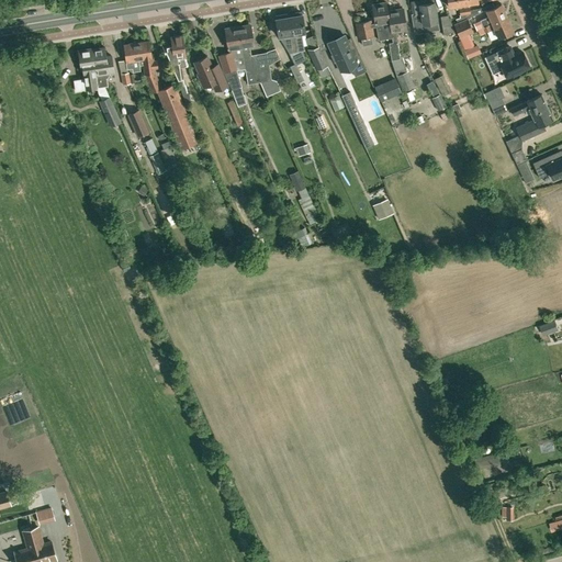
[(426,2),(425,0),(422,0),(411,2),(413,15),(420,14),(422,14),(420,17),(420,19),(422,20),(423,23),(430,22),(431,29),(438,27),(437,21),(434,1),(426,2)]
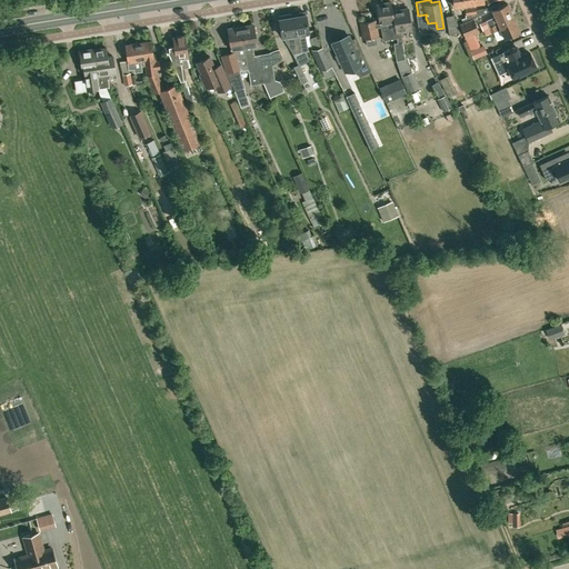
[(470,13),(468,0),(452,0),(453,7),(461,6),(461,9),(465,9),(465,18),(461,19),(462,22),(471,19),(470,13)]
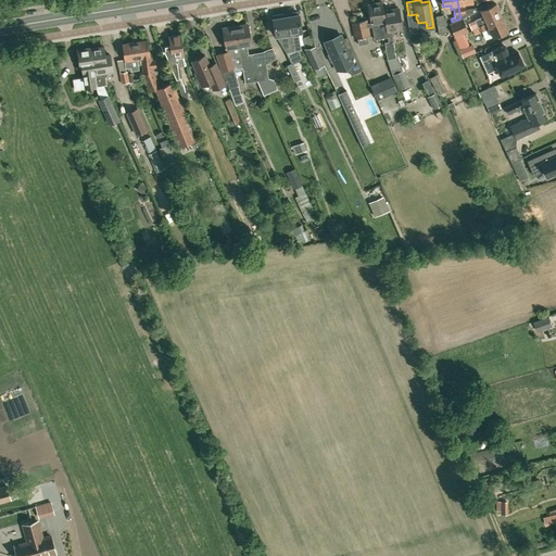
[(465,7),(465,3),(472,1),(471,0),(457,0),(459,13),(460,19),(462,17),(478,10),(477,8),(465,10),(464,7),(465,7)]
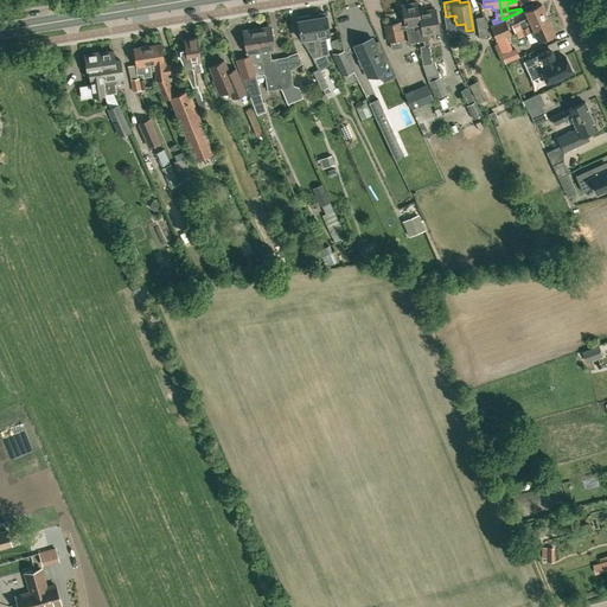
[(402,30),(406,29),(408,43),(423,40),(420,23),(419,12),(417,2),(402,4),(404,25),(401,25),(402,30)]
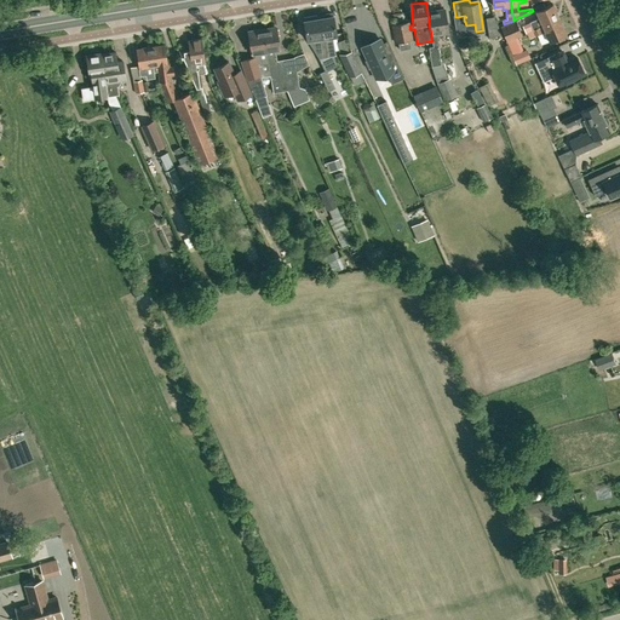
[(534,11),(537,10),(539,18),(529,22),(533,30),(539,28),(543,26),(560,18),(552,4),(545,7),(543,3),(532,7),(534,11)]
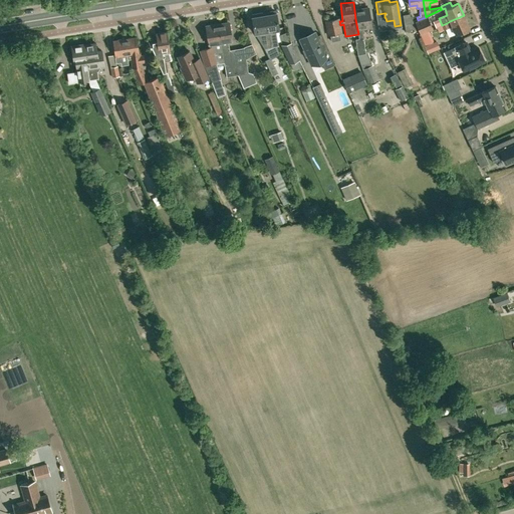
[(365,53),(361,29),(371,27),(368,8),(354,10),(355,19),(358,34),(358,38),(355,39),(357,54),(365,53)]
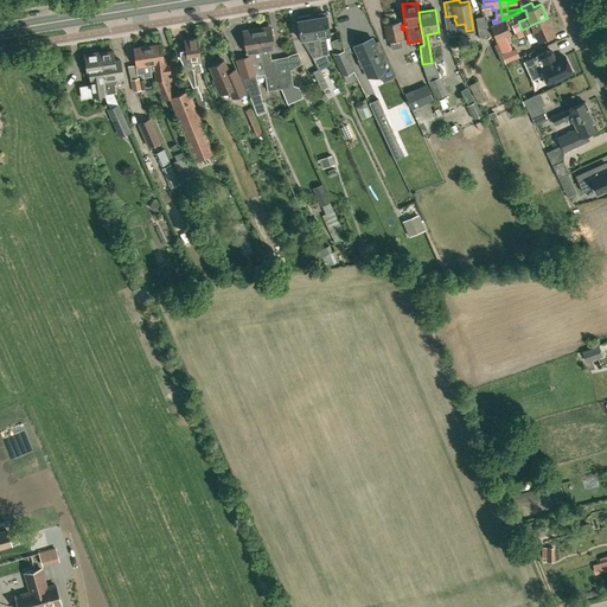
[(320,55),(328,53),(325,34),(330,34),(326,16),(325,16),(325,12),(318,13),(319,17),(314,18),(320,53),(320,55)]
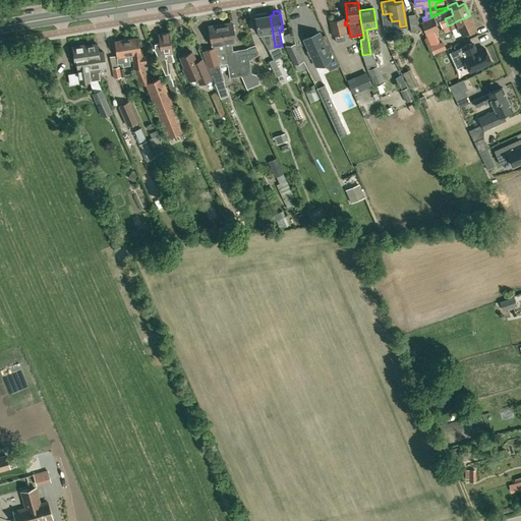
[(270,15),(266,15),(266,12),(255,14),(256,17),(255,17),(257,34),(268,48),(275,47),(275,46),(270,15)]
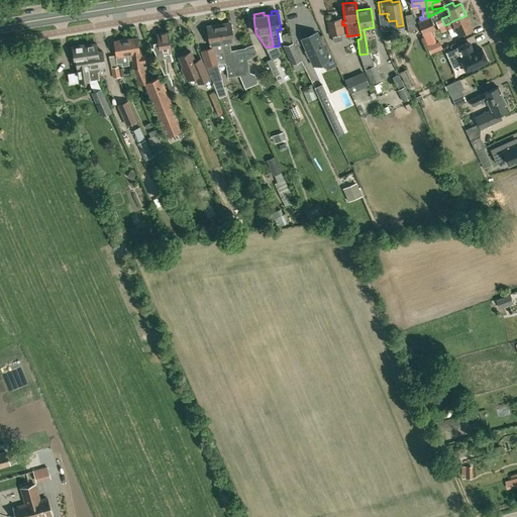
[(408,30),(418,28),(411,14),(405,15),(408,30)]
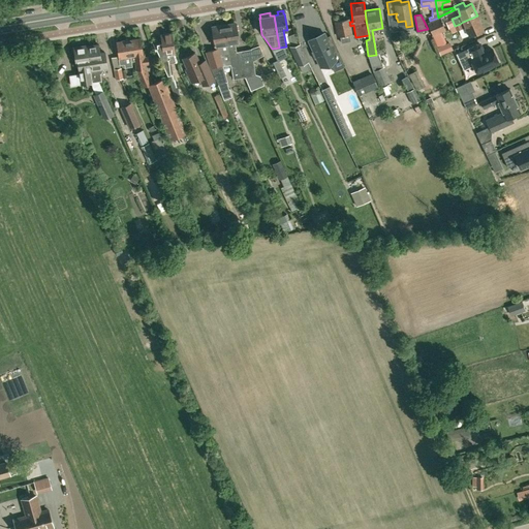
[(462,29),(466,28),(469,35),(483,29),(477,16),(463,22),(460,24),(462,28),(462,29)]
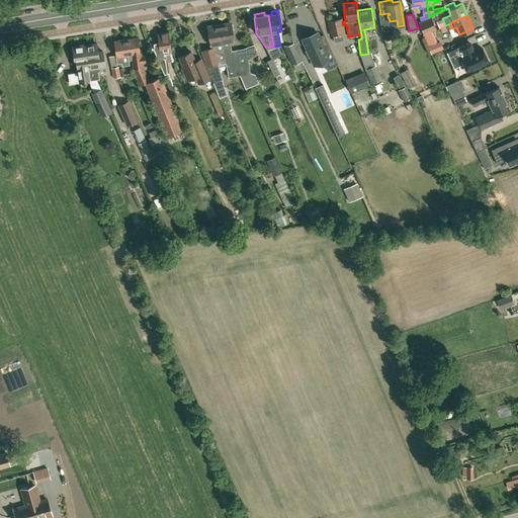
[(429,17),(421,20),(418,21),(424,34),(433,30),(436,29),(430,16),(429,17)]
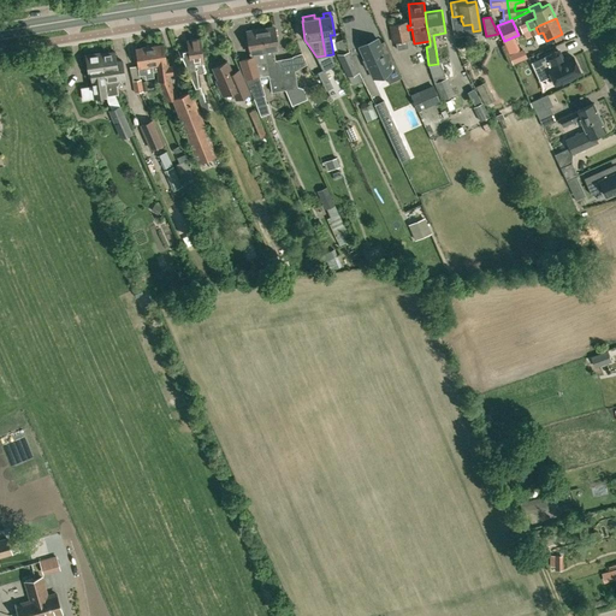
[(526,22),(519,25),(522,33),(523,33),(529,30),(526,22)]
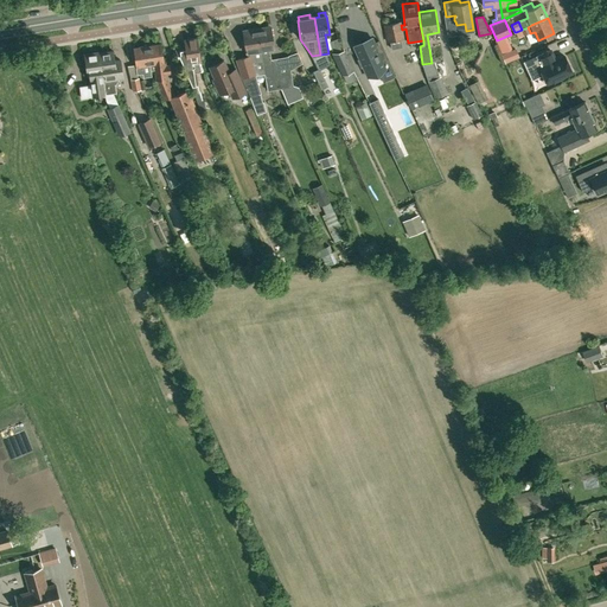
[(400,23),(384,25),(387,42),(390,40),(391,50),(402,48),(401,39),(403,38),(402,30),(401,25),(400,23)]
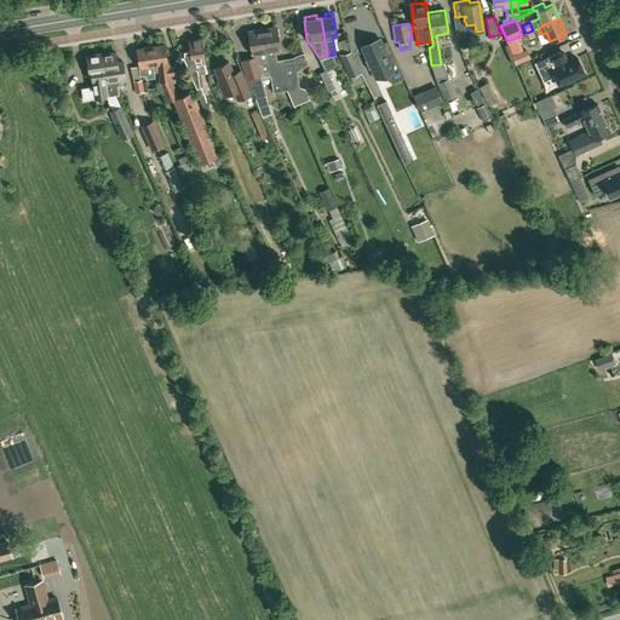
[(297,74),(279,76),(275,50),(280,49),(276,27),(263,29),(267,51),(269,61),(271,75),(270,75),(274,92),(287,90),(293,104),(308,98),(305,90),(304,87),(299,87),(297,74)]
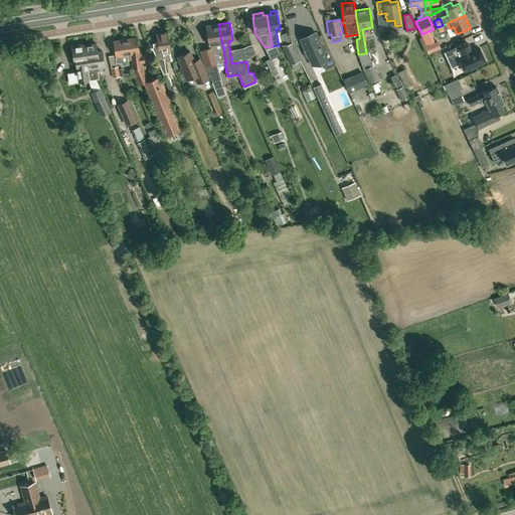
[(221,80),(216,64),(224,62),(225,62),(223,50),(221,42),(218,24),(206,26),(209,48),(200,51),(205,65),(205,66),(212,83),(221,80)]
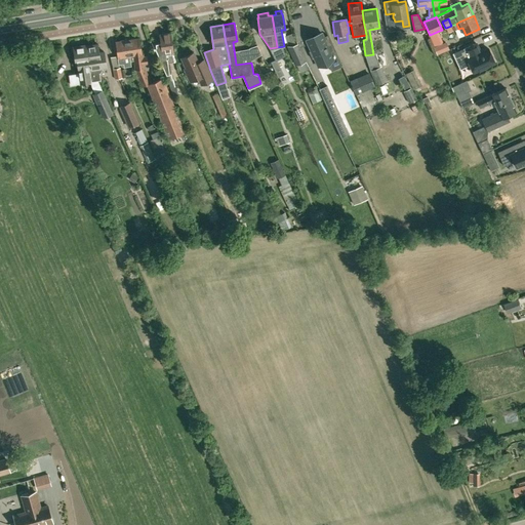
[(439,31),(430,35),(434,46),(444,42),(439,31)]
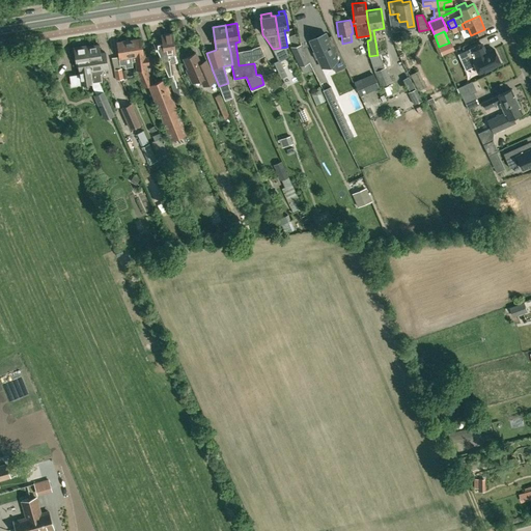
[(162,42),(154,43),(158,53),(167,74),(166,74),(172,88),(176,87),(172,73),(170,63),(175,62),(174,52),(175,52),(174,40),(173,33),(170,33),(161,34),(162,42)]
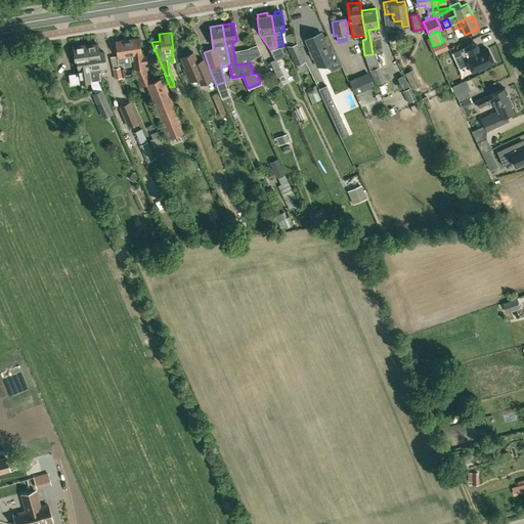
[(321,33),(305,40),(310,50),(308,51),(311,58),(313,57),(317,66),(326,61),(331,71),(341,67),(326,35),(322,36),(321,33)]
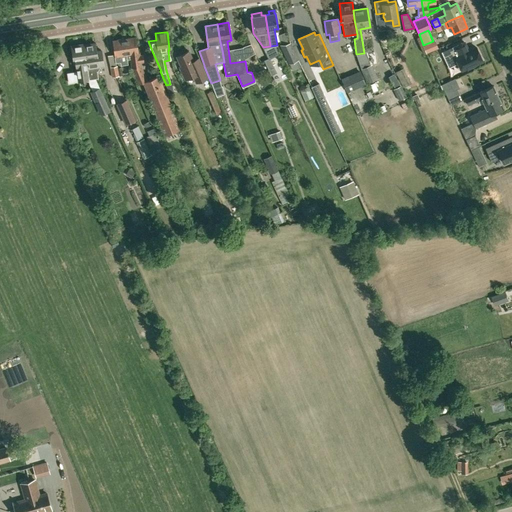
[(143,61),(142,54),(139,55),(138,53),(136,36),(124,38),(127,54),(127,58),(128,58),(130,58),(132,68),(138,84),(143,82),(147,80),(142,67),(141,62),(143,61)]
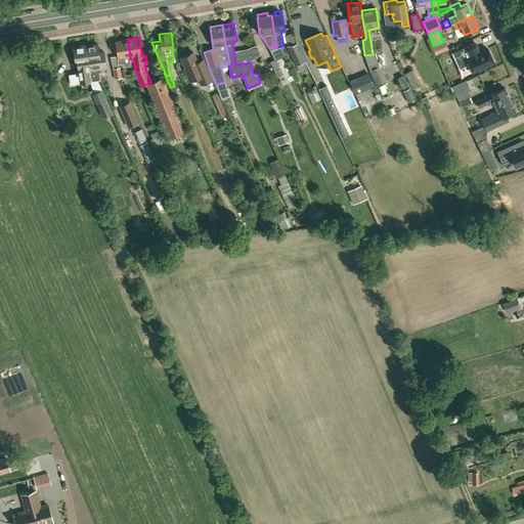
[(130,55),(127,39),(115,41),(118,57),(119,63),(124,62),(124,66),(131,64),(129,55),(130,55)]
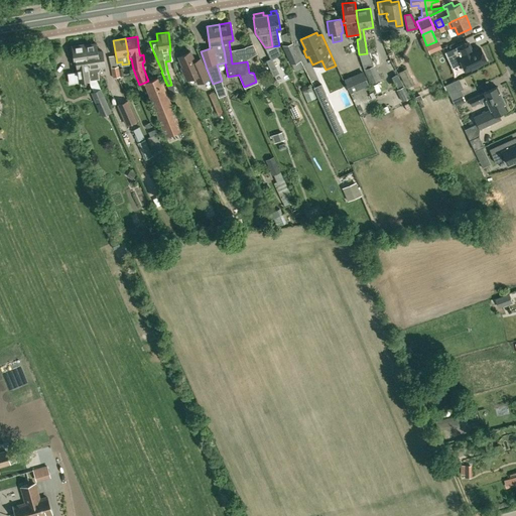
[(436,41),(426,45),(429,53),(441,48),(438,41),(436,41)]
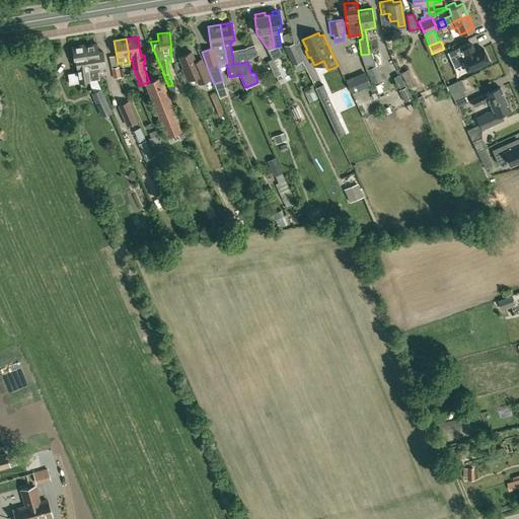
[(96,43),(84,45),(89,80),(97,79),(96,72),(100,67),(104,66),(102,51),(97,51),(96,43)]
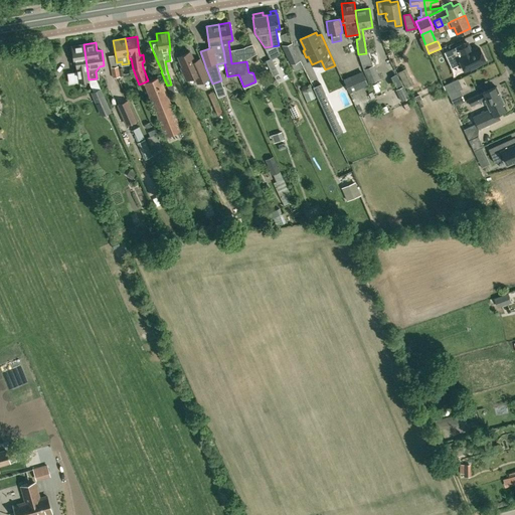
[(447,58),(457,54),(464,70),(485,61),(479,47),(471,51),(467,42),(444,52),(447,58)]
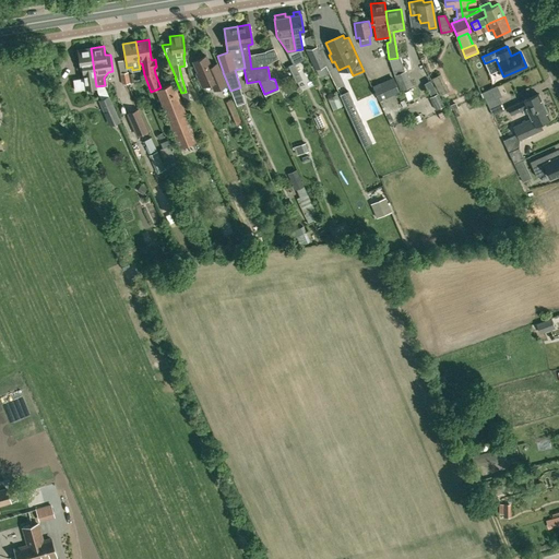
[(307,49),(316,69),(325,64),(317,47),(307,49)]
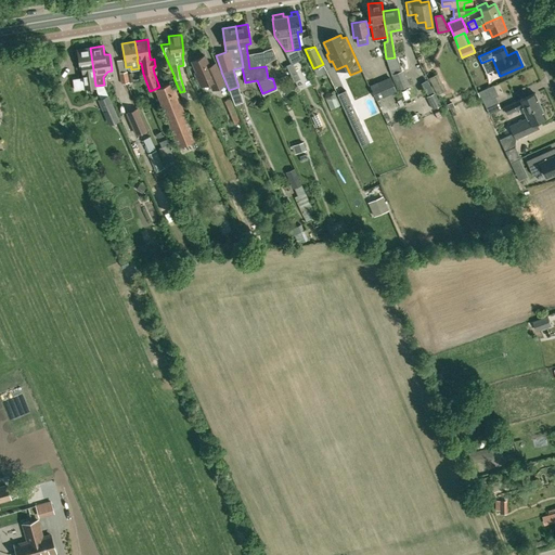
[(95,86),(90,48),(77,49),(80,68),(82,68),(84,78),(87,87),(95,86)]
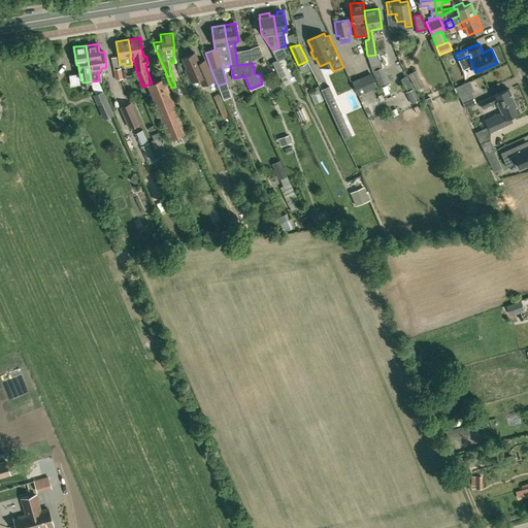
[(215,80),(210,72),(205,60),(199,62),(195,53),(182,58),(187,68),(185,69),(191,81),(198,78),(201,86),(215,80)]
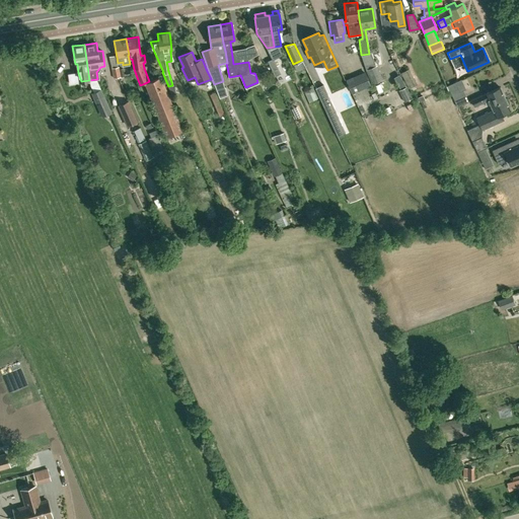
[(268,61),(275,76),(281,73),(274,58),(268,61)]
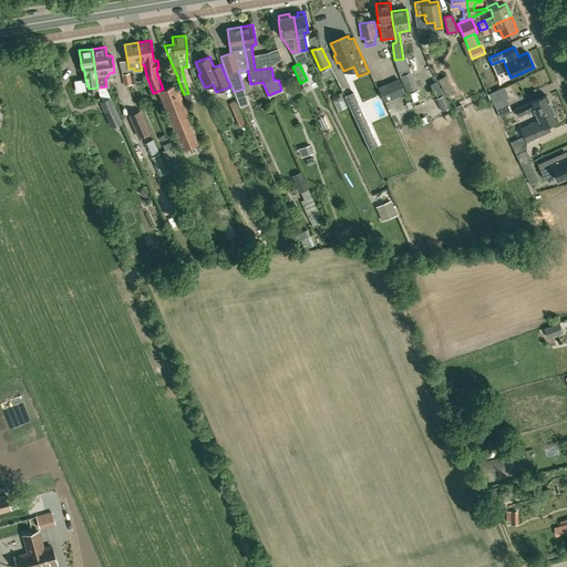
[(129,72),(122,74),(124,85),(132,83),(129,72)]
